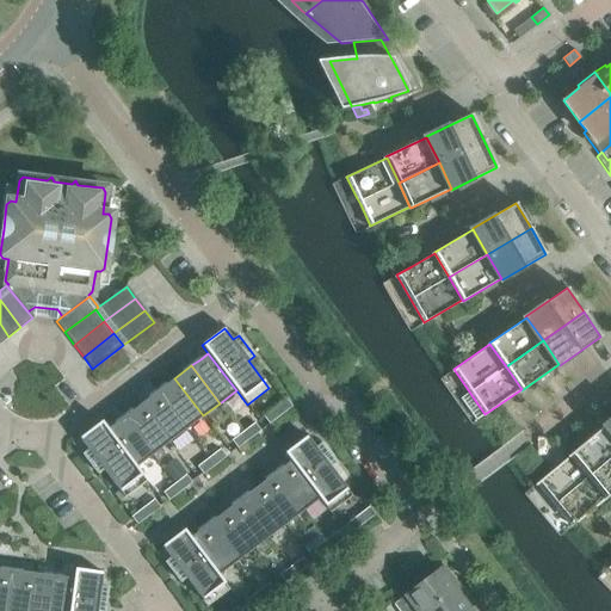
[(186,429),(201,418),(203,415),(174,378),(158,392),(186,429)]
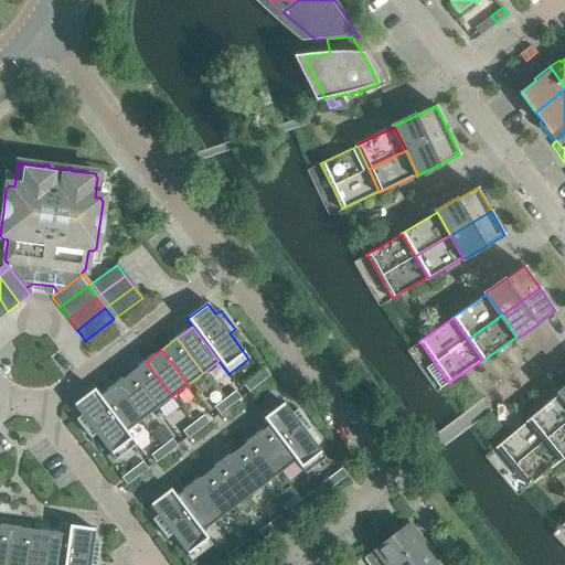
[(146,362),(130,374),(157,408),(172,396),(146,362)]
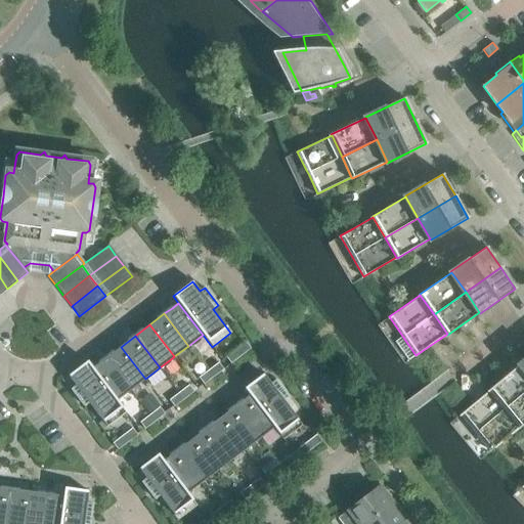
[(230,364),(251,349),(245,342),(225,357),(230,364)]
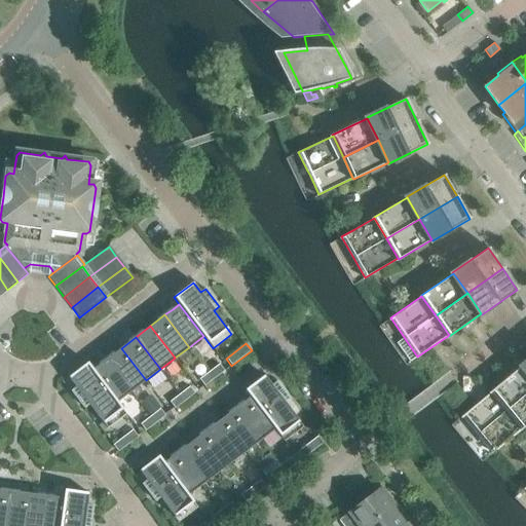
[(107,359),(132,391),(146,380),(121,348),(107,359)]
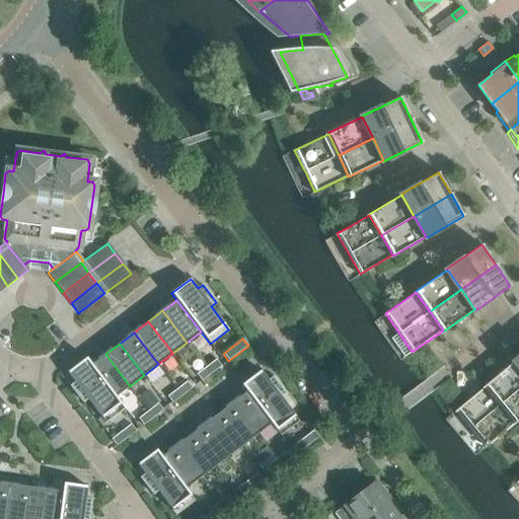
[(116,396),(130,386),(105,354),(91,365),(116,396)]
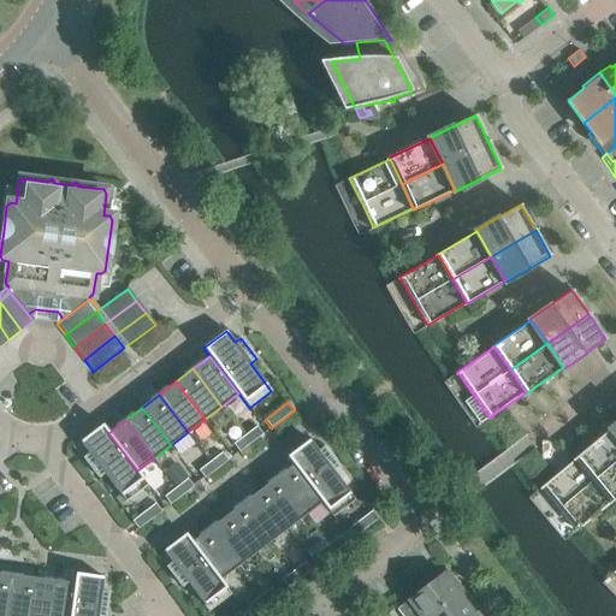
[(137,471),(108,433),(102,425),(80,442),(88,454),(82,458),(98,479),(105,474),(120,496),(125,502),(147,485),(137,471)]
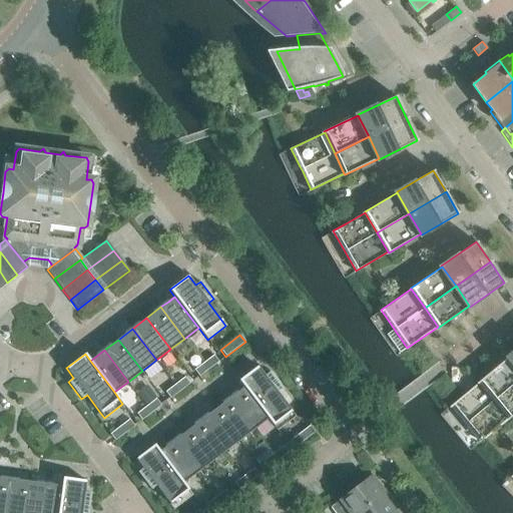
[(213,355),(203,363),(208,370),(218,362),(213,355)]
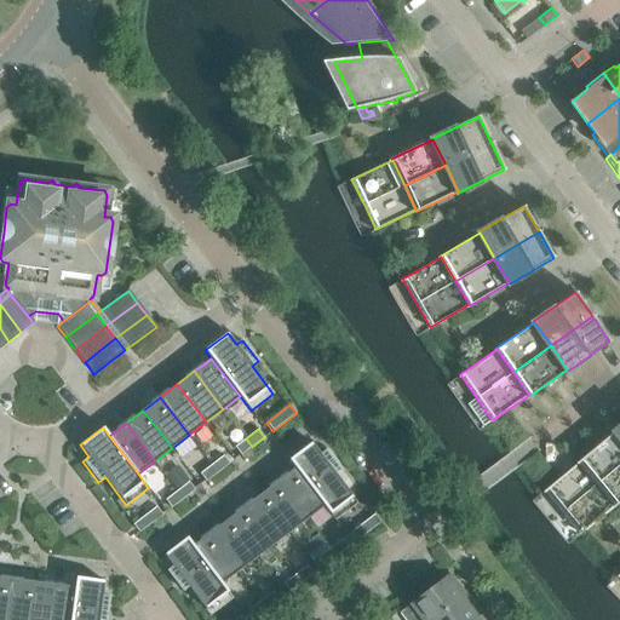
[(579,460),(580,461),(597,482),(619,463),(619,438),(614,431),(579,460)]
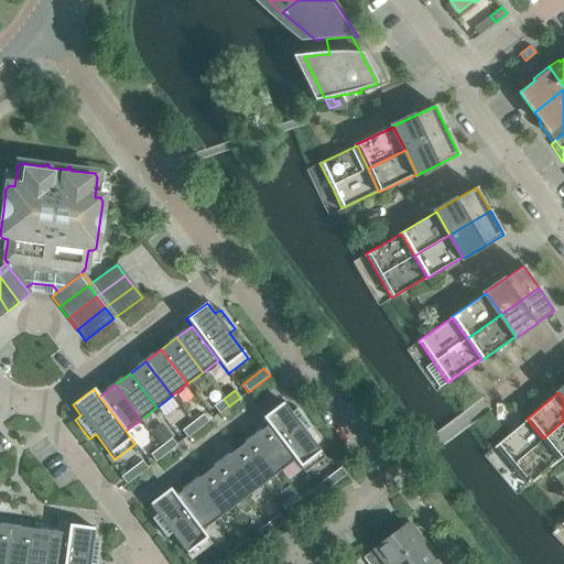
[(219,414),(229,407),(224,399),(214,407),(219,414)]
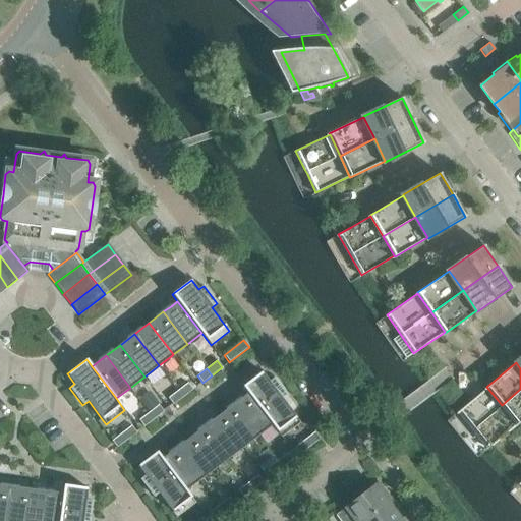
[(274,378),(269,382),(262,372),(242,387),(248,393),(272,425),(277,431),(281,437),(299,422),(282,400),(287,396),(274,378)]
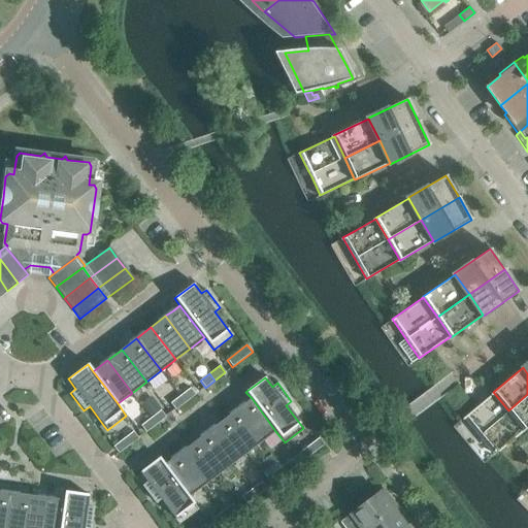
[(190,388),(180,396),(186,402),(195,395),(190,388)]
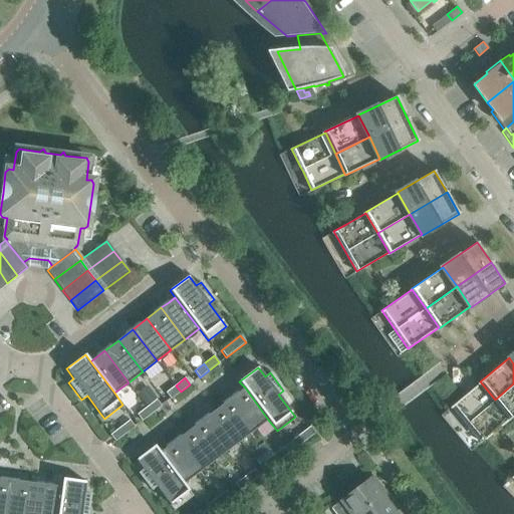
[(452,406),(481,442),(510,418),(495,400),(481,382),(452,406)]
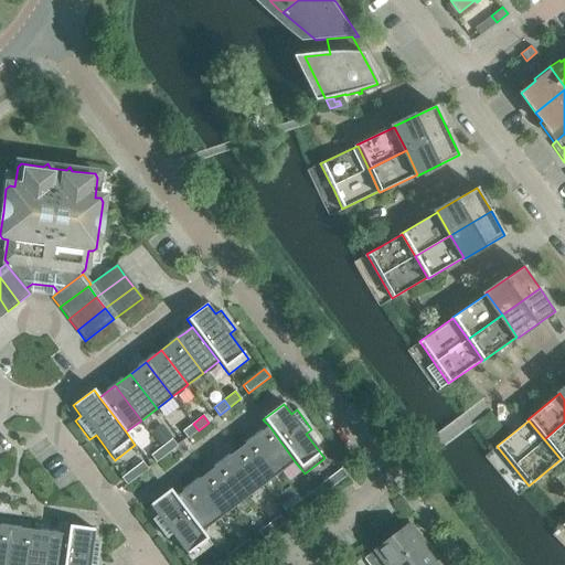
[(564,422),(544,439),(561,459),(561,460),(564,456),(564,422)]
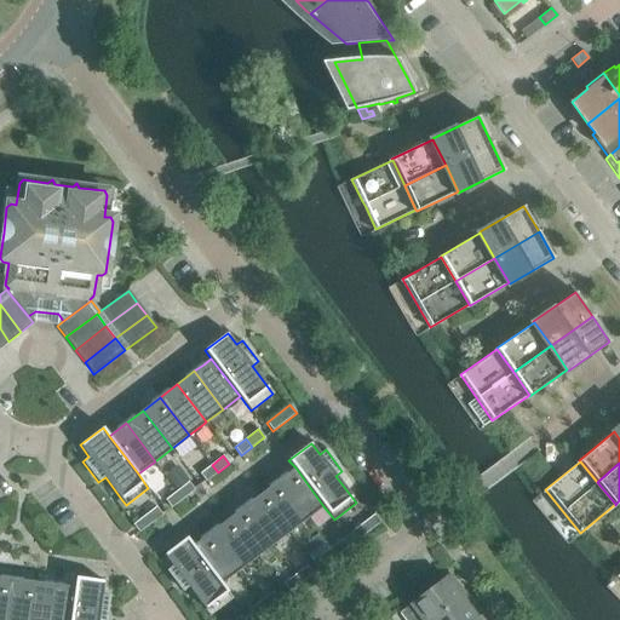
[(206,482),(218,472),(212,465),(200,474),(206,482)]
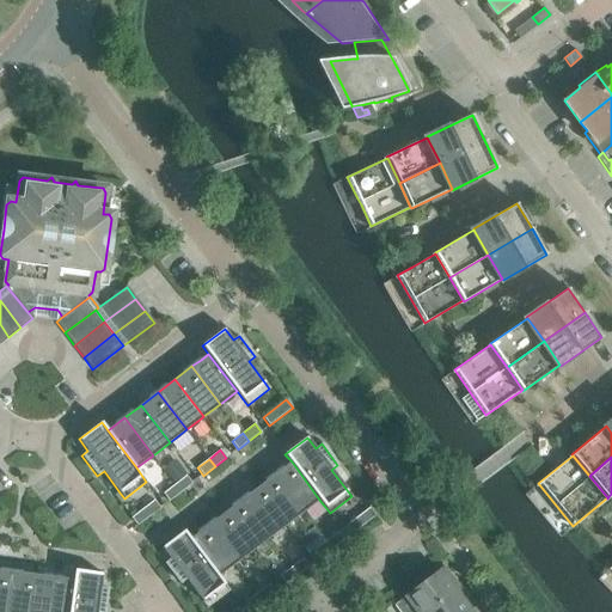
[(164,469),(175,483),(184,475),(175,461),(164,469)]
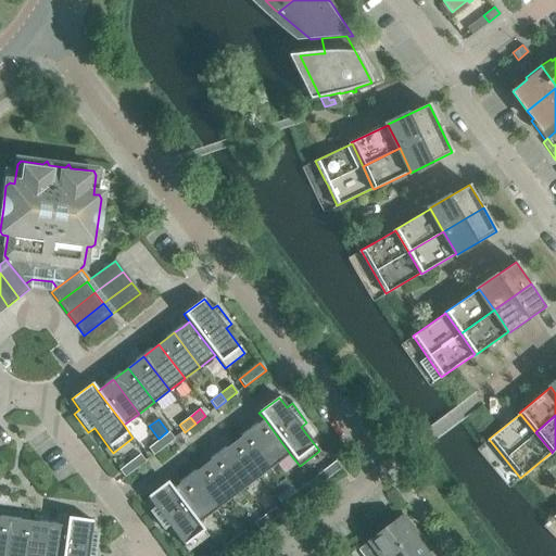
[(249,431),(275,465),(290,454),(265,419),(249,431)]
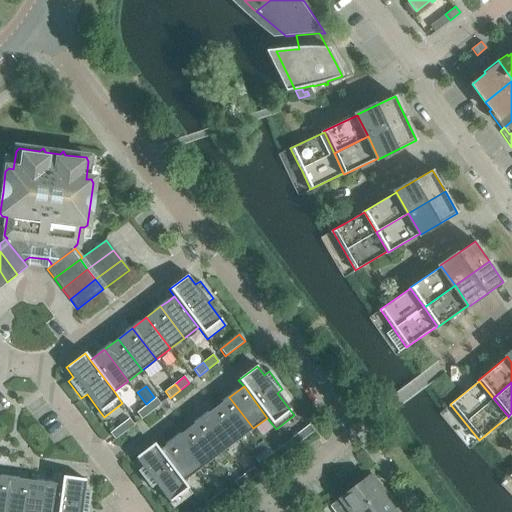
[(229,397),(215,408),(239,439),(253,428),(229,397)]
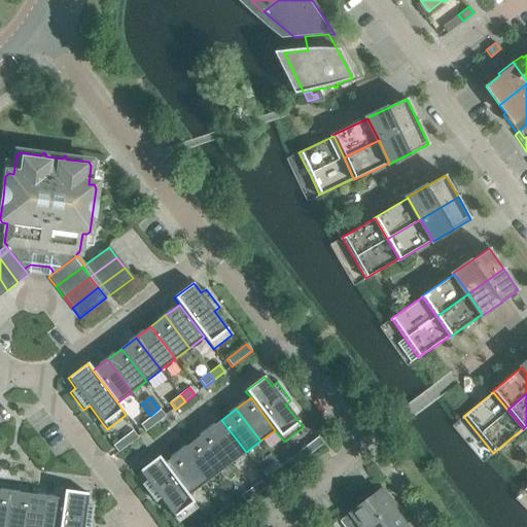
[(155,424),(166,417),(161,410),(150,417),(155,424)]
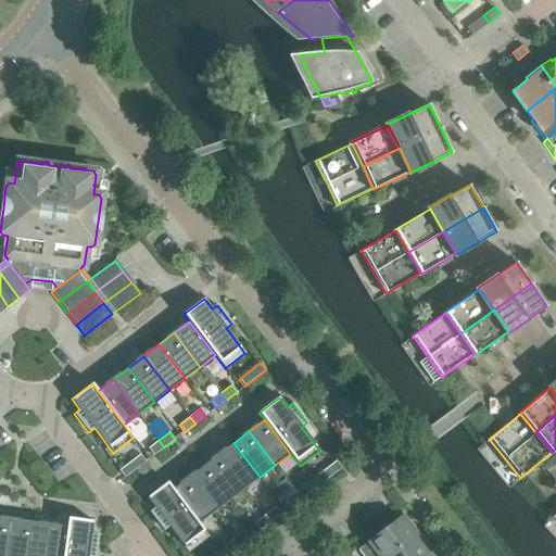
[(164,447),(159,440),(148,449),(153,456),(164,447)]
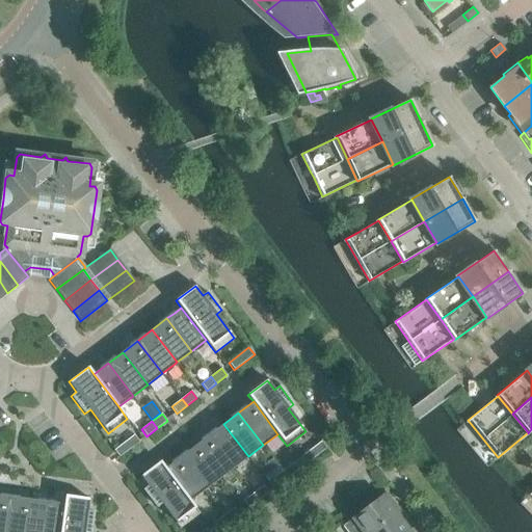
[(234,468),(248,456),(223,424),(209,435),(234,468)]
